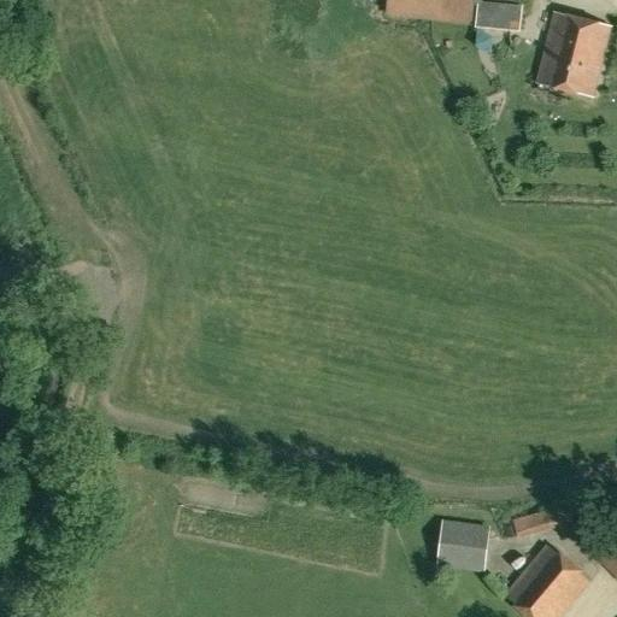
[(471,27),(475,0),(387,0),(386,16),(471,27)]
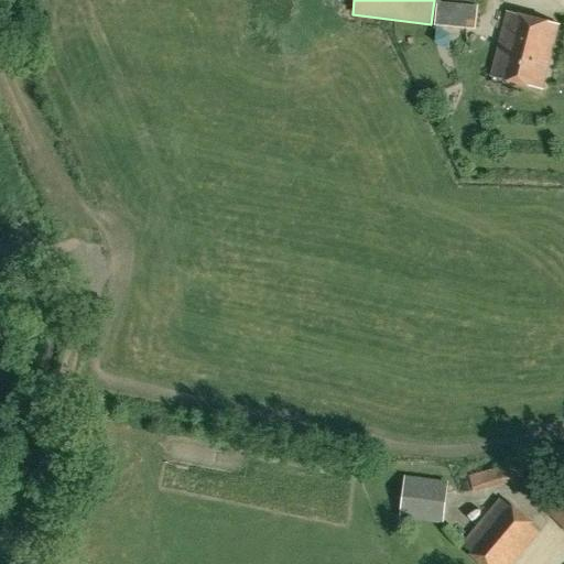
[(475,29),(477,6),(437,2),(435,25),(475,29)]
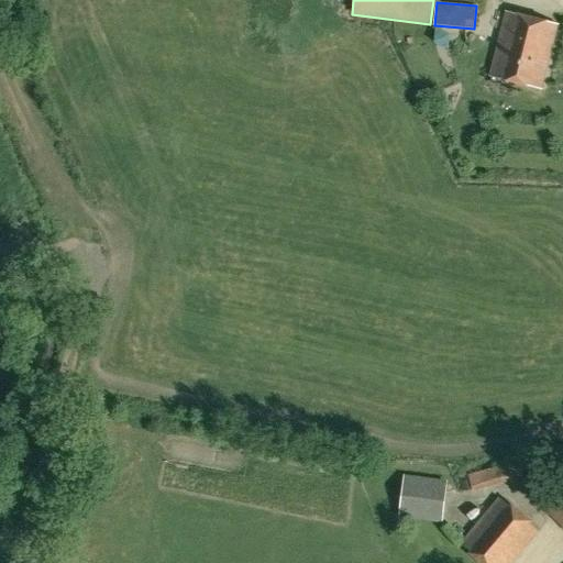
[(489,76),(541,89),(558,24),(507,11),(489,76)]
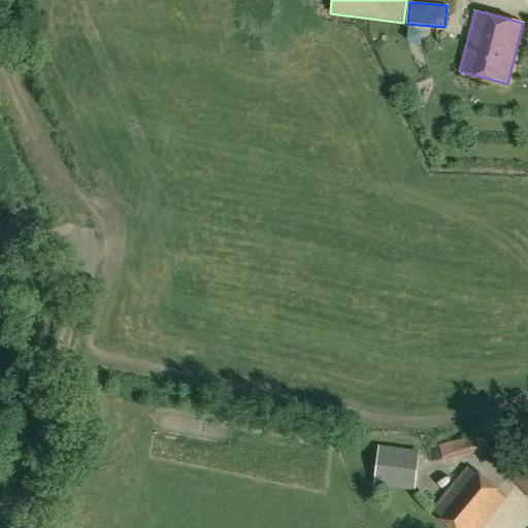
[(527,495),(527,450),(508,431),(486,454),(527,495)]
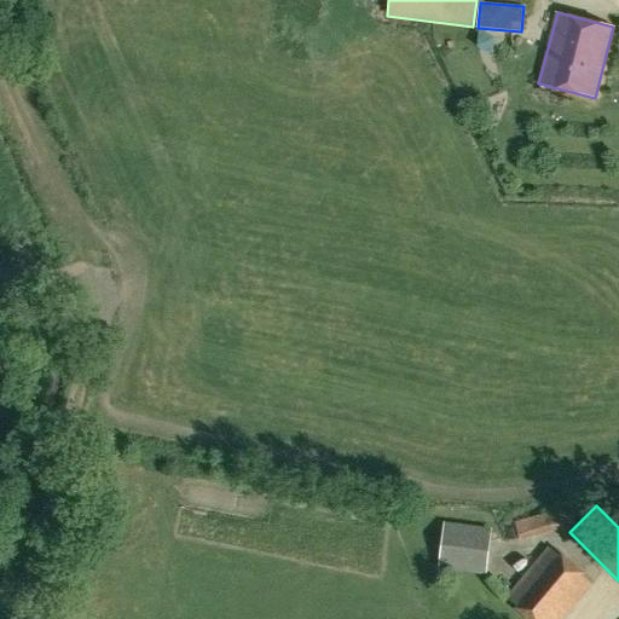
[(489,527),(446,521),(440,570),(485,574),(489,527)]
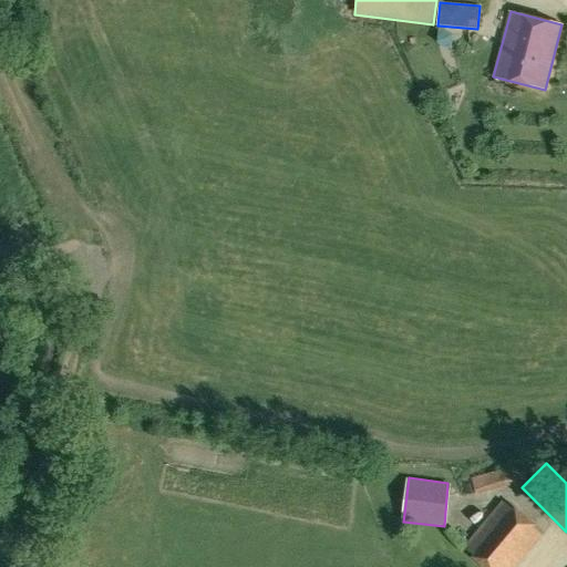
[(515,566),(543,535),(504,503),(466,548),(487,566),(515,566)]
